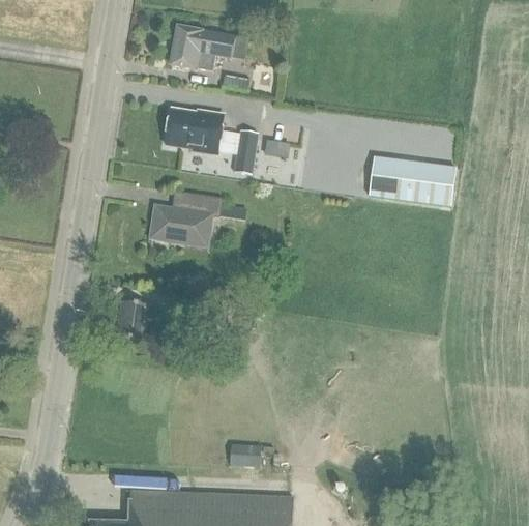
[(202,30),(176,25),(170,64),(196,68),(196,67),(212,70),(215,55),(231,58),(235,36),(202,30)]
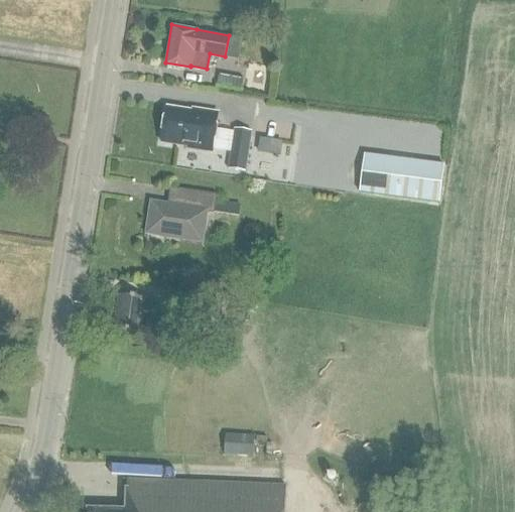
[(244,76),(218,71),(216,83),(242,88),(244,76)]
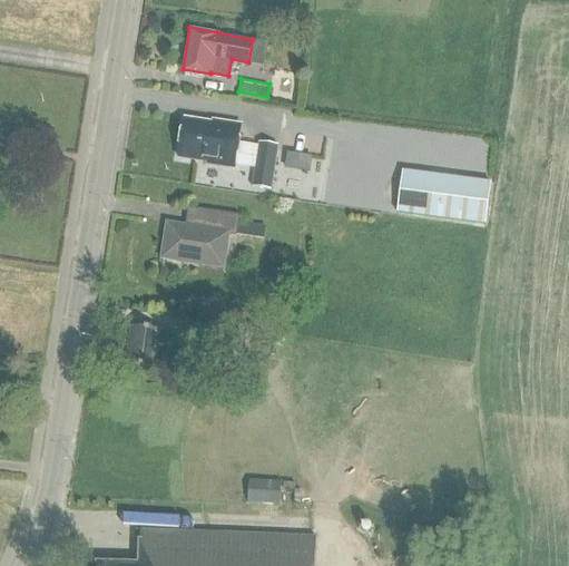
[(177,154),(234,163),(238,139),(239,125),(183,116),(177,154)]
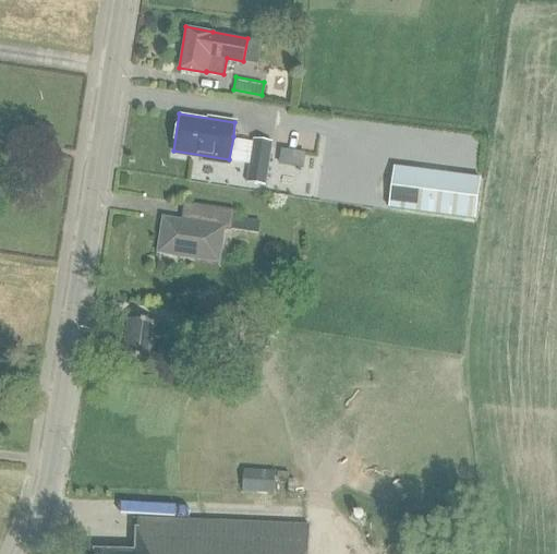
[(271,139),(252,135),(245,180),(265,183),(271,139)]
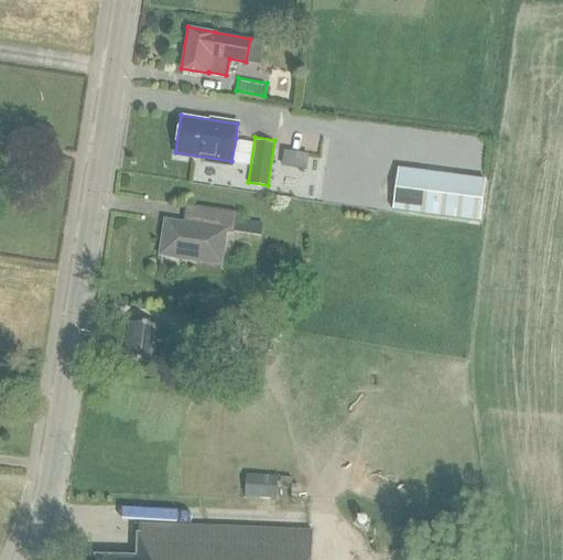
[(295,146),(294,161),(314,161),(314,146),(295,146)]
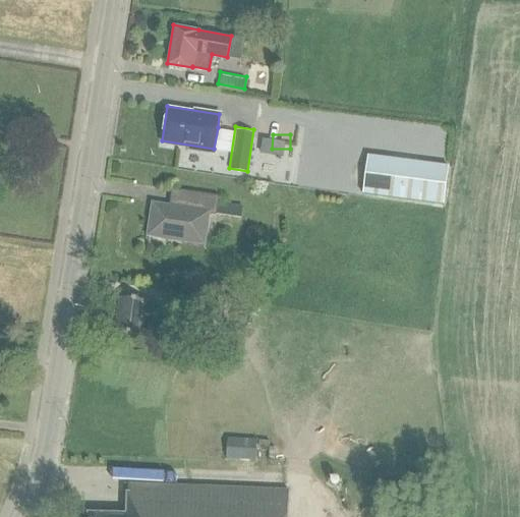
[(427,161),(428,153),(376,146),(374,154),(367,153),(362,191),(444,202),(449,163),(427,161)]
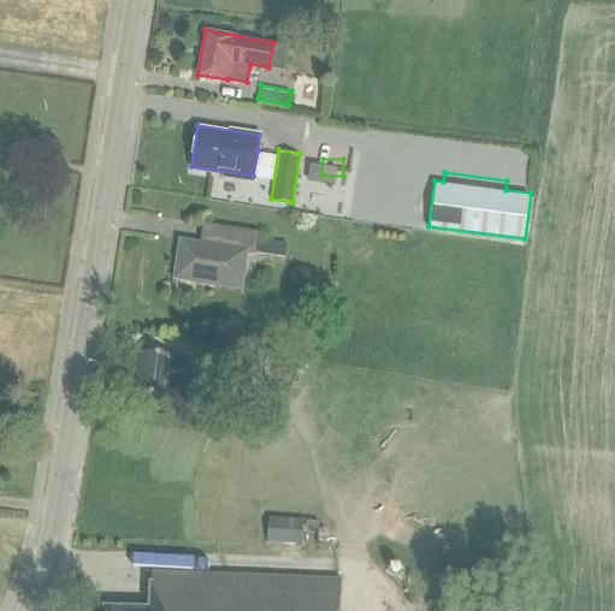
[(284,254),(287,241),(256,237),(258,229),(211,221),(207,243),(181,239),(172,290),(173,290),(176,276),(240,285),(244,250),(254,251),(254,250),(284,254)]
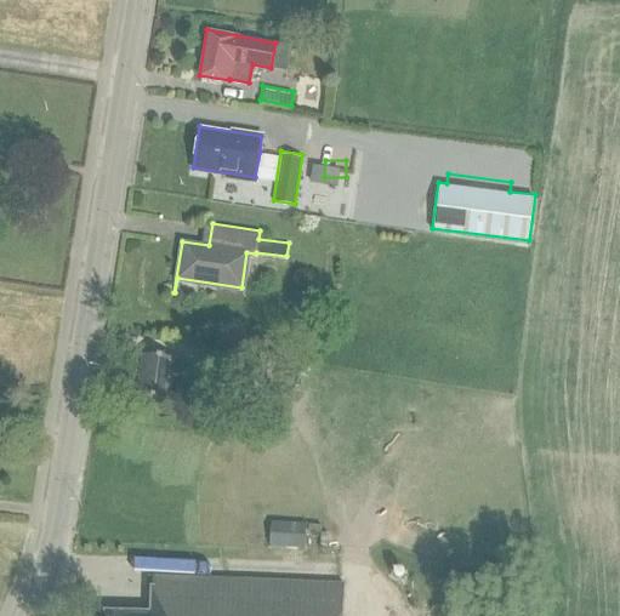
[(176,357),(142,352),(136,394),(170,399),(172,377),(189,380),(192,363),(175,360),(176,357)]
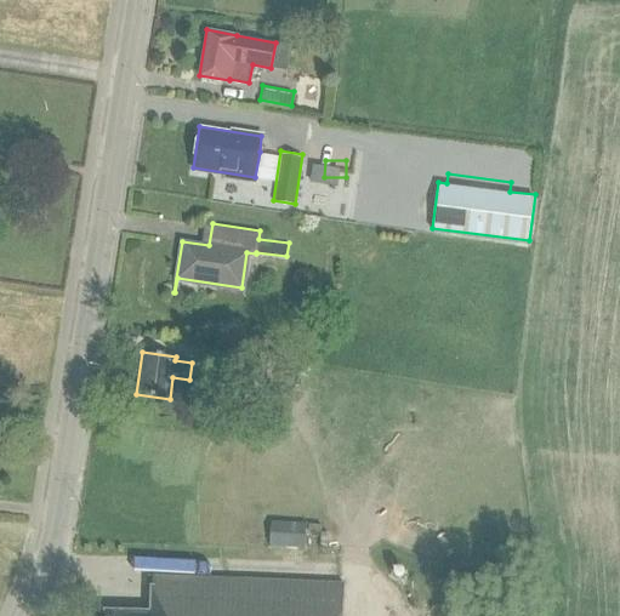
[(269,520),(268,545),(303,547),(305,523),(269,520)]
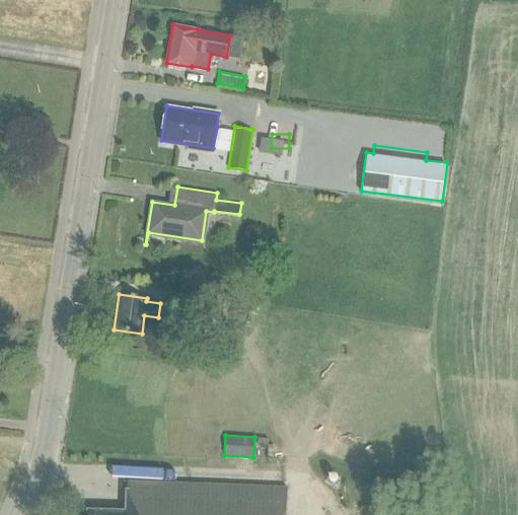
[(284,514),(286,486),(127,481),(126,511),(87,510),(87,514),(284,514)]
